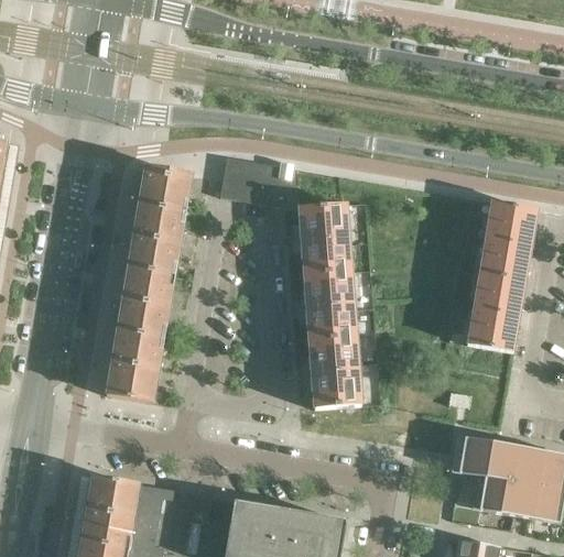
[(299,205),(296,166),(227,155),(225,170),(220,194),(288,205),(299,205)]
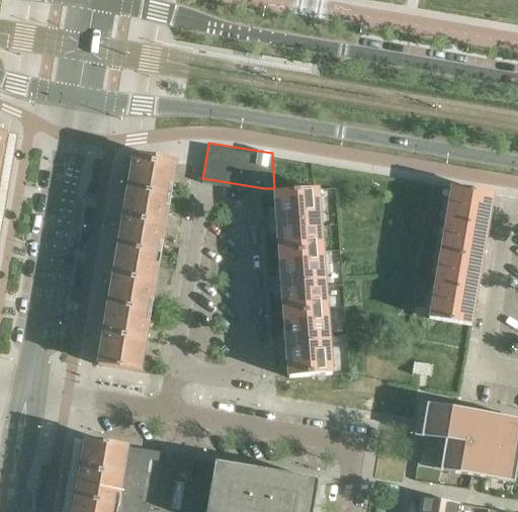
[(170,192),(176,158),(134,151),(127,185),(170,192)]
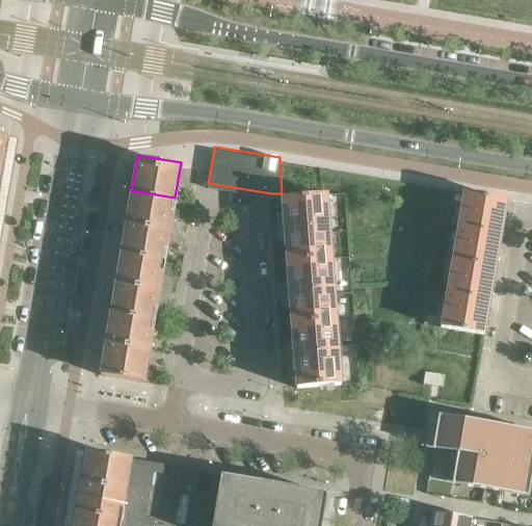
[(495,262),(506,195),(463,188),(452,255),(495,262)]
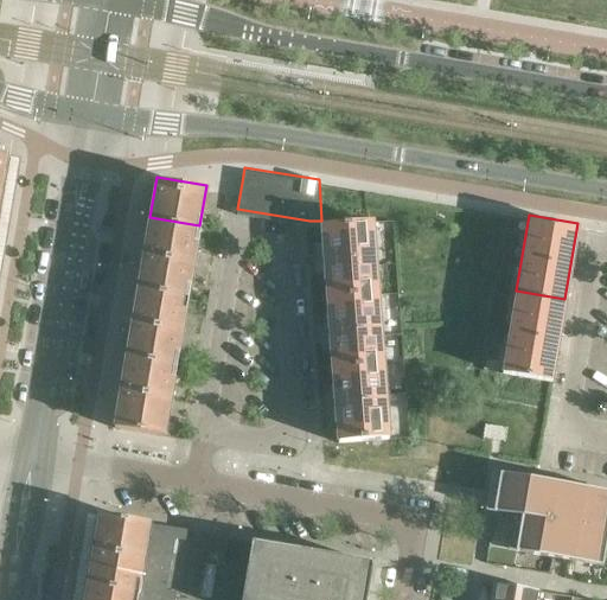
[(377,288),(375,253),(372,216),(321,221),(327,293),(377,288)]
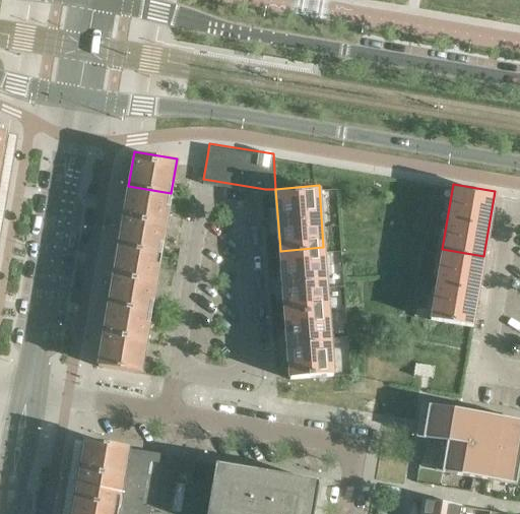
[(160,252),(169,205),(171,193),(128,186),(118,244),(160,252)]
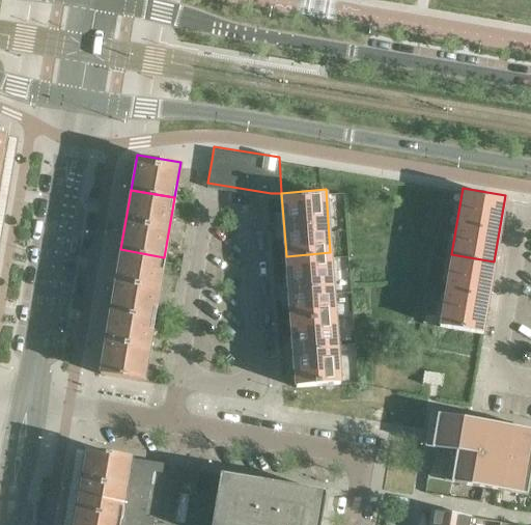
[(155,316),(163,269),(164,257),(120,249),(110,309),(155,316)]
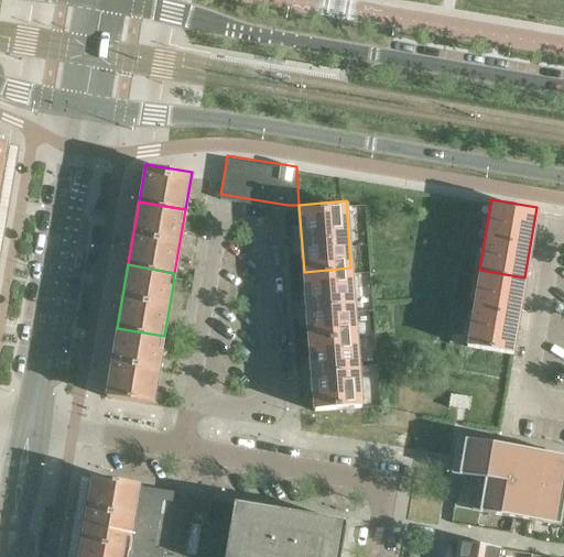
[(356,334),(353,301),(350,268),(304,272),(308,337),(356,334)]
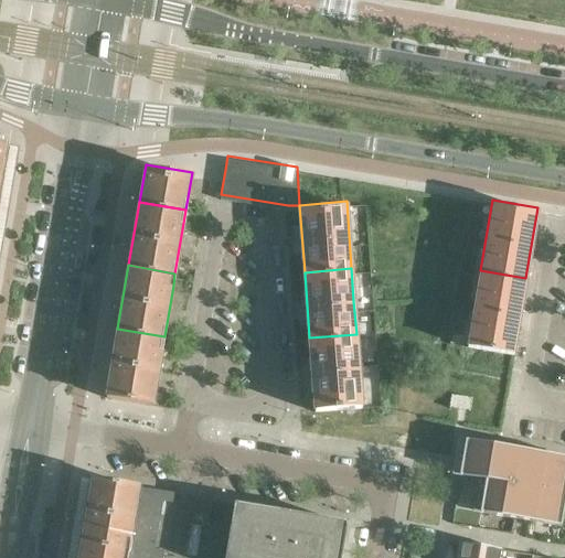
[(513,350),(525,278),(480,270),(468,342),(513,350)]
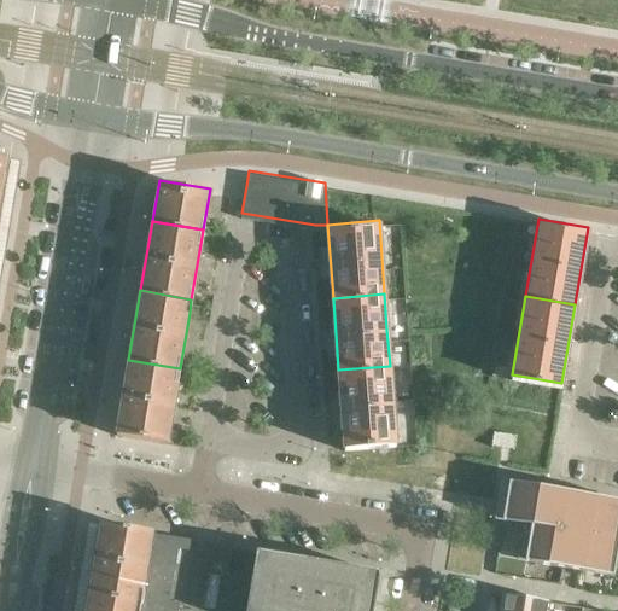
[(168,438),(178,382),(180,368),(128,360),(116,430),(168,438)]
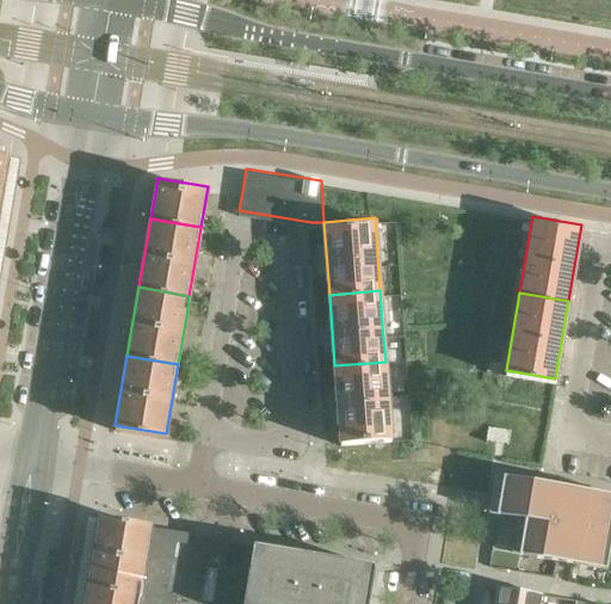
[(390,436),(388,398),(386,362),(334,365),(340,439),(390,436)]
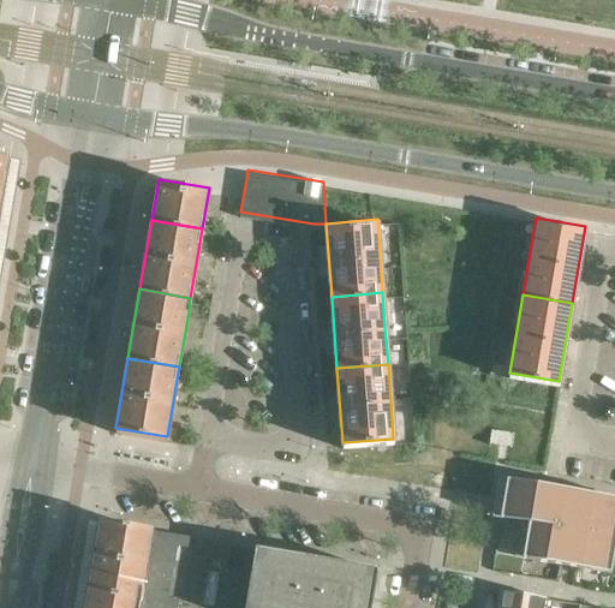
[(610,567),(614,540),(614,492),(507,475),(500,512),(529,518),(525,534),(526,534),(523,553),(527,553),(527,554),(610,567)]
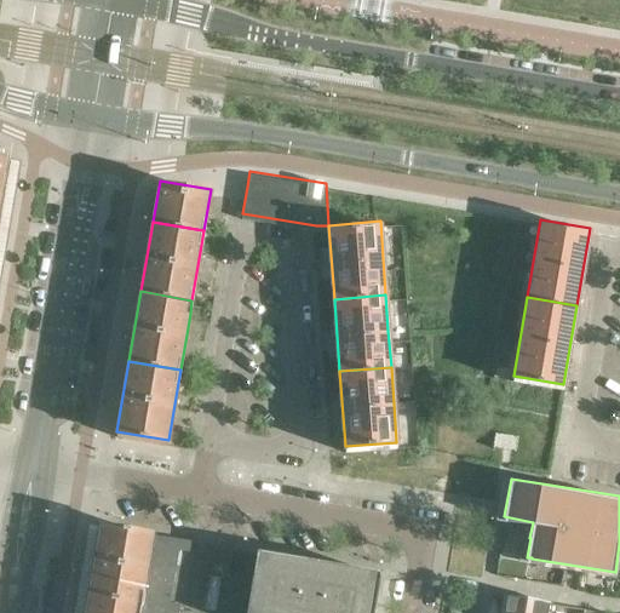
[(189,574),(194,545),(189,544),(190,537),(102,522),(96,556),(173,569),(173,571),(189,574)]
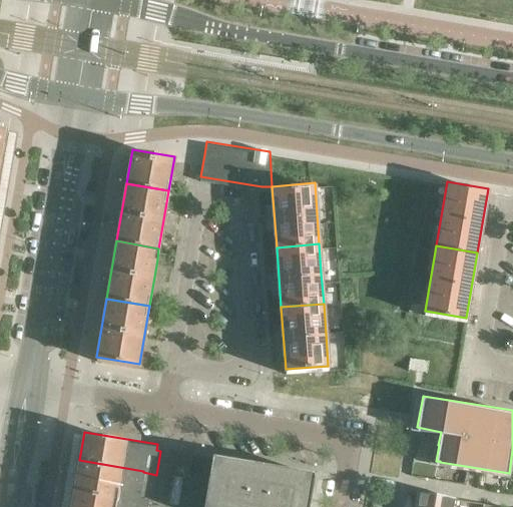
[(187,473),(191,451),(177,449),(173,471),(187,473)]
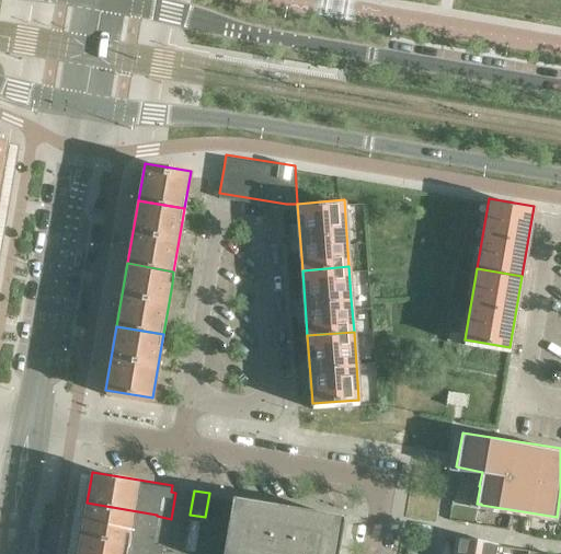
[(339,550),(340,545),(332,545),(334,533),(340,534),(343,519),(344,519),(344,515),(232,495),(222,553),(336,553),(338,550),(339,550)]
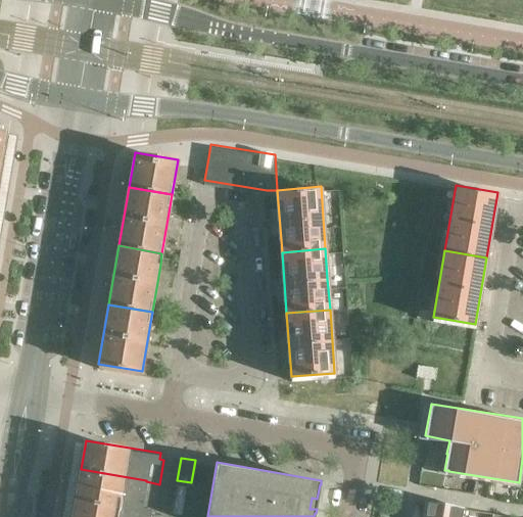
[(148,516),(150,507),(155,508),(159,484),(146,481),(146,480),(81,469),(72,516),(148,516)]
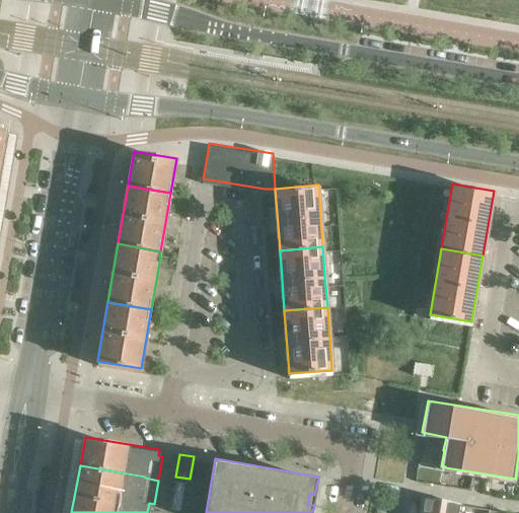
[(459,512),(462,501),(420,494),(416,512),(459,512)]
